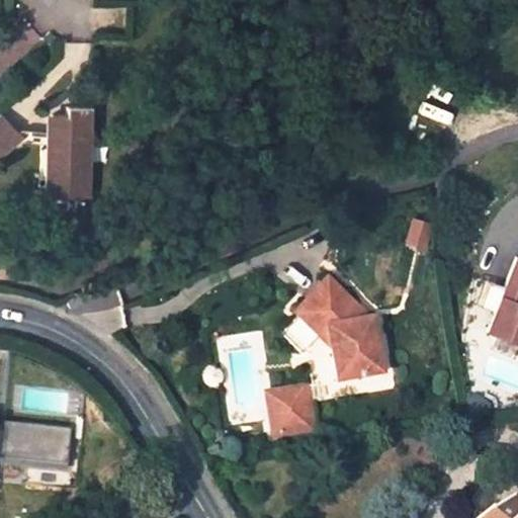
[(90,145),(90,107),(65,107),(65,115),(52,115),(52,150),(45,150),(45,176),(52,176),(52,197),(90,198),(90,164),(82,164),(82,151),(82,144),(90,145)]
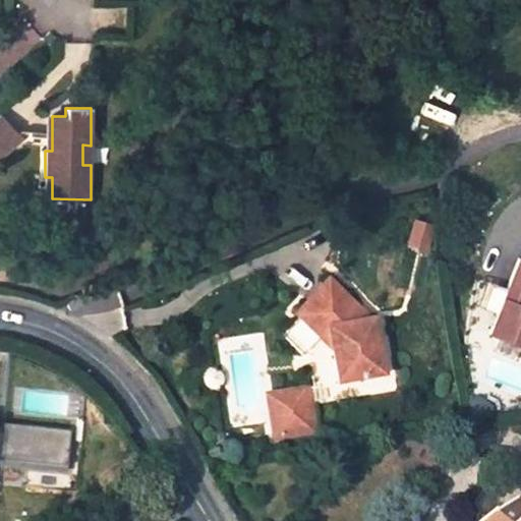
[(0,159),(23,136),(2,113),(0,114),(0,159)]
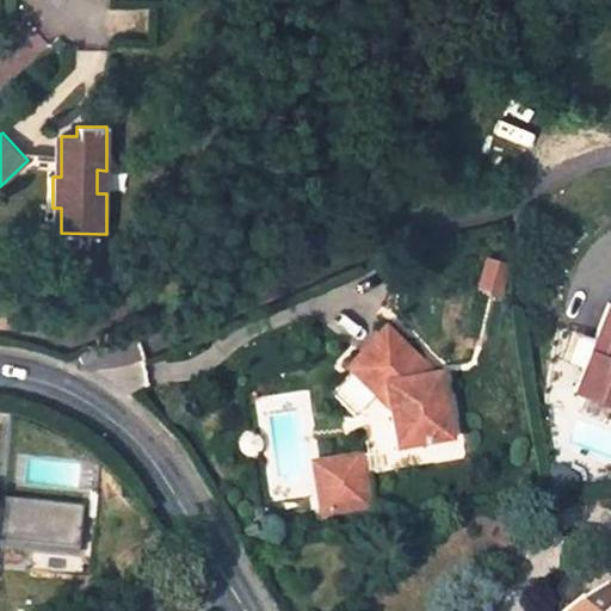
[(610,303),(576,392),(610,403),(610,303)]
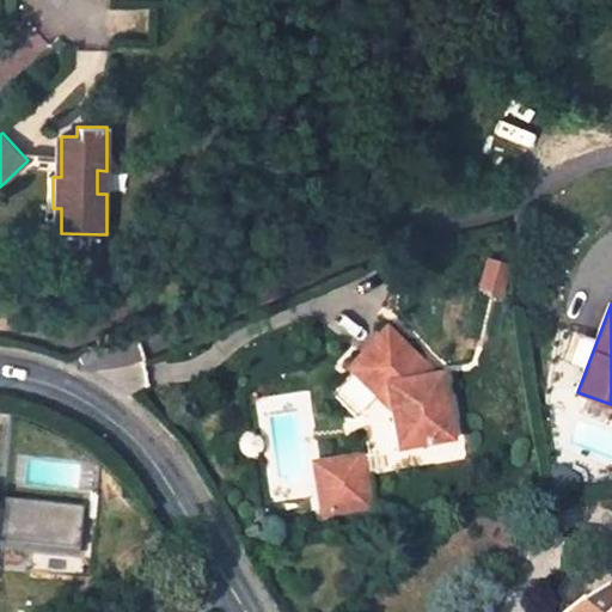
[(387,332),(330,395),(361,424),(387,396),(398,450),(448,441),(438,379),(421,381),(410,371),(418,362),(387,332)]
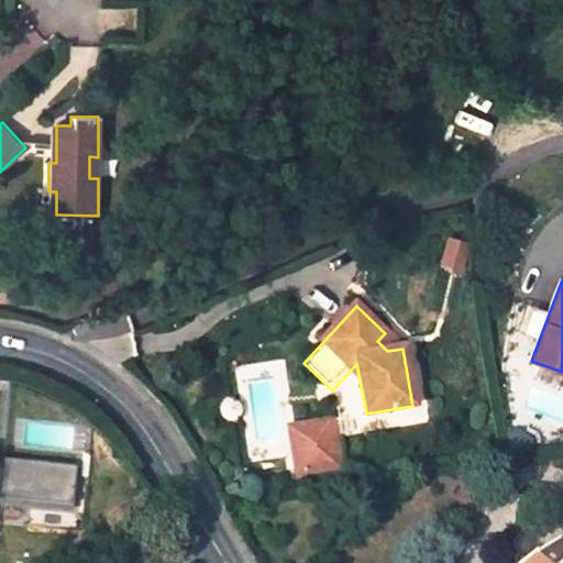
[(385,333),(377,341),(387,351),(403,349),(385,333)]
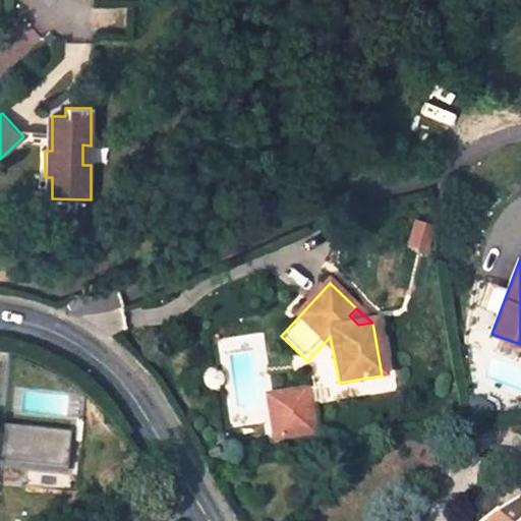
[(287,394),(292,425),(315,420),(310,390),(287,394)]
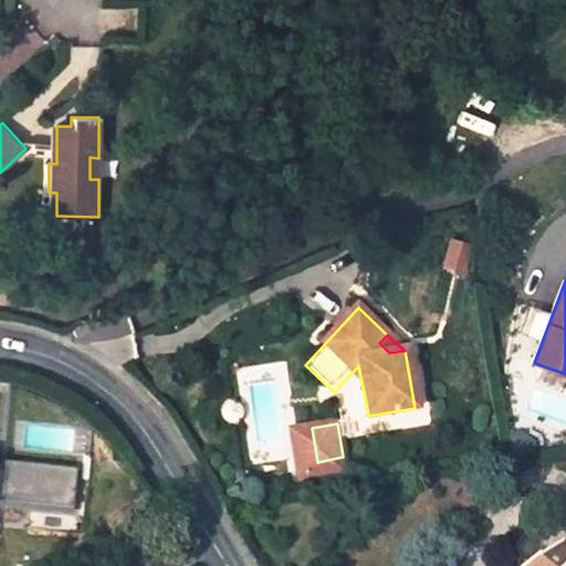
[(304,430),(310,463),(317,462),(312,428),(304,430)]
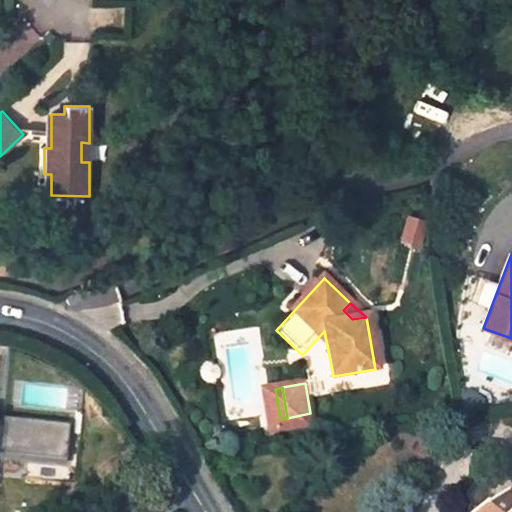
[(72,421),(0,413),(0,454),(67,460),(72,421)]
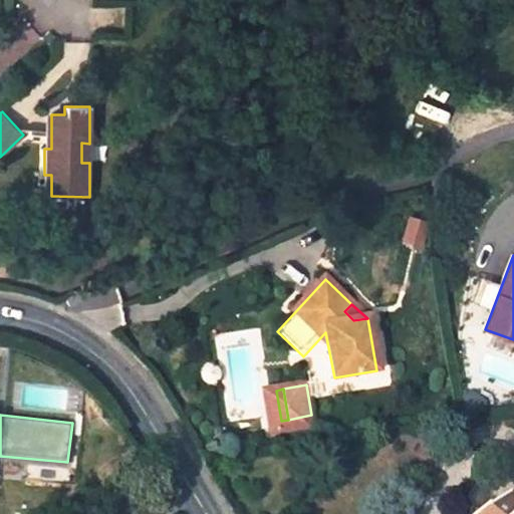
[(513,513),(513,491),(484,513),(513,513)]
